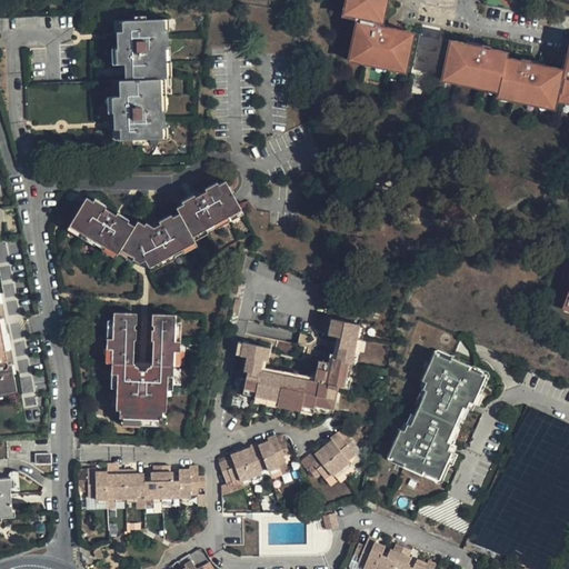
[(355,20),(348,53),(403,65),(410,33),(396,31),(395,33),(380,30),(386,3),(385,2),(383,0),(351,0),(348,17),(358,18),(357,21),(355,20)]
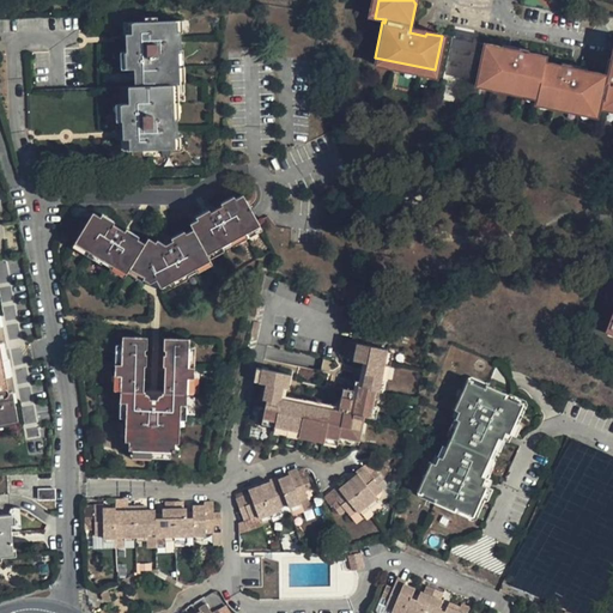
[(128,139),(129,151),(173,150),(171,138),(175,138),(175,120),(171,121),(170,104),(170,86),(177,86),(176,68),(176,52),(180,52),(178,34),(175,34),(175,22),(131,24),(132,36),(127,36),(128,53),(129,71),(137,70),(138,87),(131,87),(132,104),(123,104),(125,122),(125,140),(128,139)]
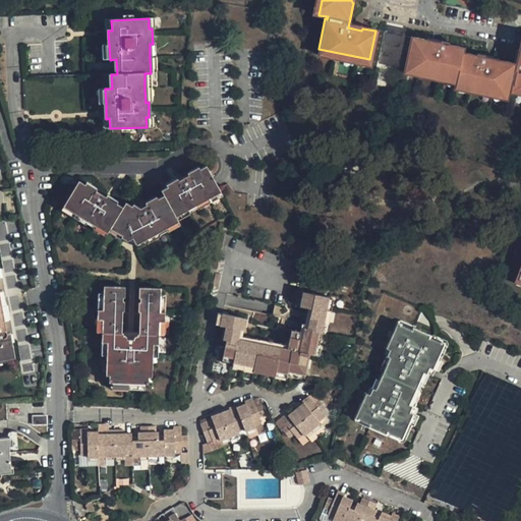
[(520,63),(520,65),(496,59),(496,61),(488,60),(488,55),(481,53),(481,56),(466,53),(467,48),(452,45),(453,43),(445,42),(444,46),(437,45),(437,43),(413,38),(407,68),(406,72),(457,83),(456,89),(507,99),(508,94),(510,85),(512,85),(512,89),(520,90),(520,63)]
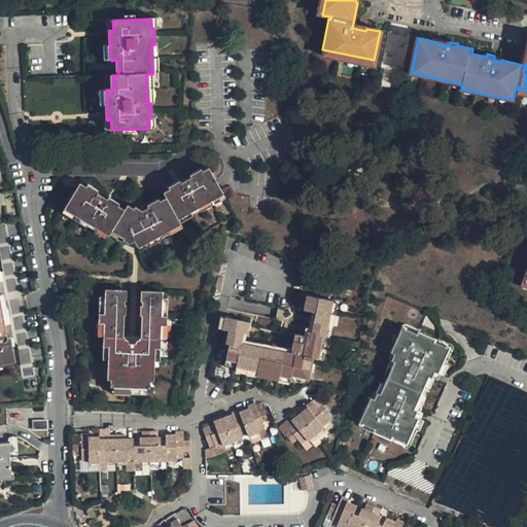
[(374,60),(322,49),(321,55),(373,64),(374,60)]
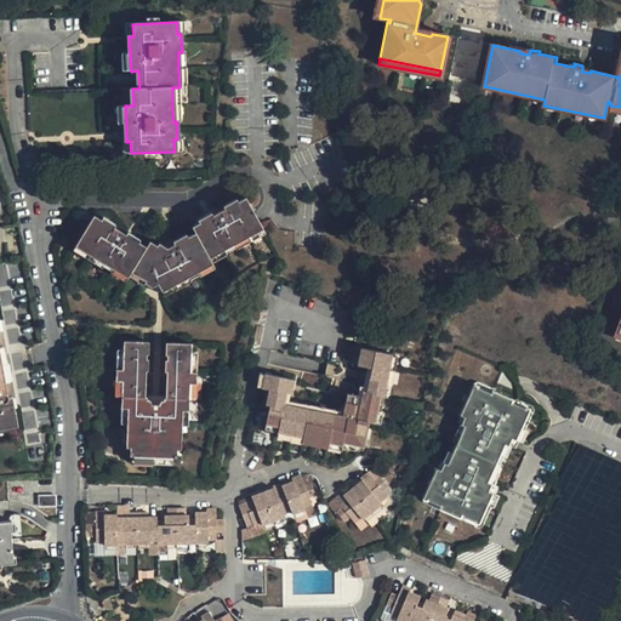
[(127,277),(131,271),(146,280),(147,278),(152,280),(155,279),(158,283),(161,289),(174,281),(195,269),(210,262),(208,256),(222,248),(245,235),(261,227),(260,224),(255,216),(245,197),(237,200),(235,198),(222,206),(223,208),(211,215),(210,212),(197,220),(198,222),(192,226),(194,232),(186,237),(184,233),(172,239),(175,243),(167,246),(158,240),(155,244),(149,239),(146,246),(137,243),(140,239),(126,231),(124,234),(113,227),(114,224),(102,217),(100,220),(93,216),(75,246),(90,255),(113,268),(127,277)]
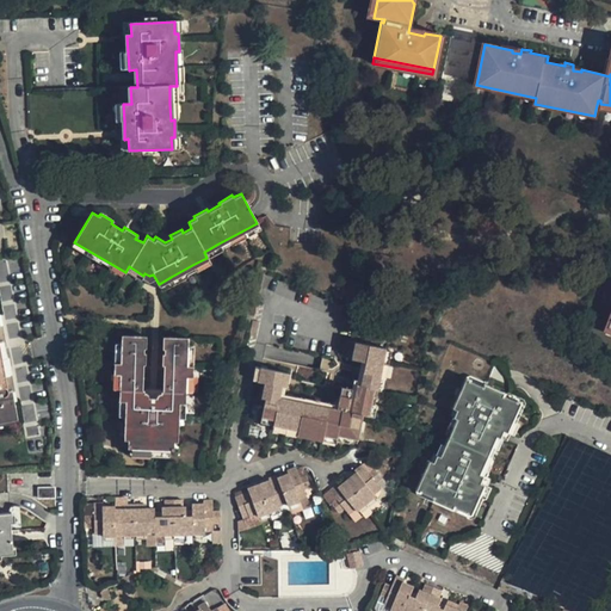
[(241,232),(245,236),(259,228),(257,223),(241,232)]
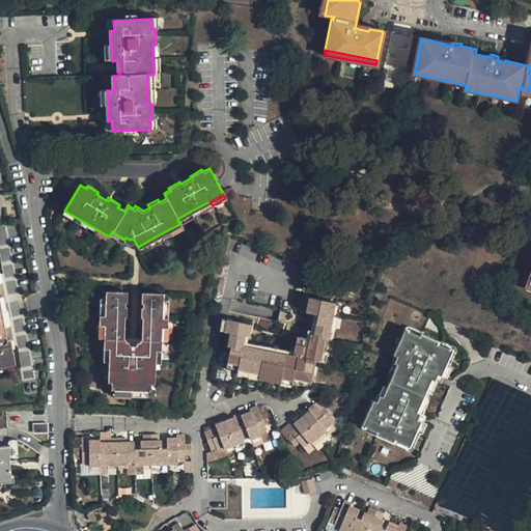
[(192,217),(213,205),(210,201),(190,212),(192,217)]
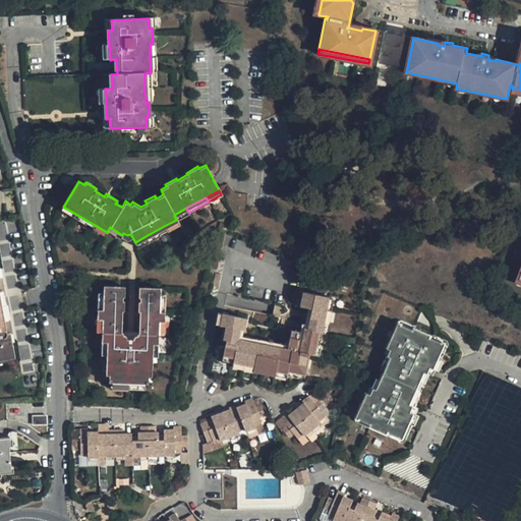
[(60,211),(72,218),(75,214),(63,207),(60,211)]
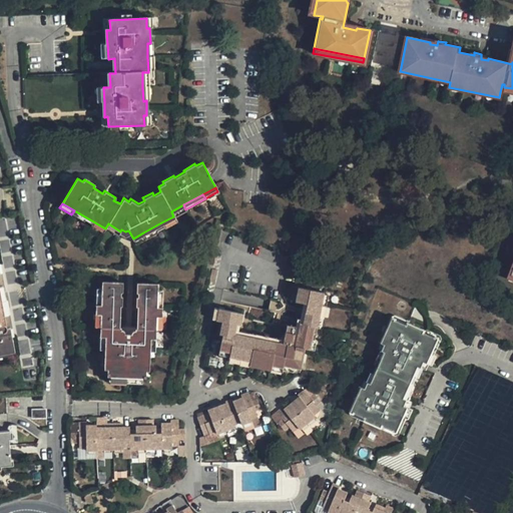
[(171,211),(173,216),(185,209),(183,204),(171,211)]
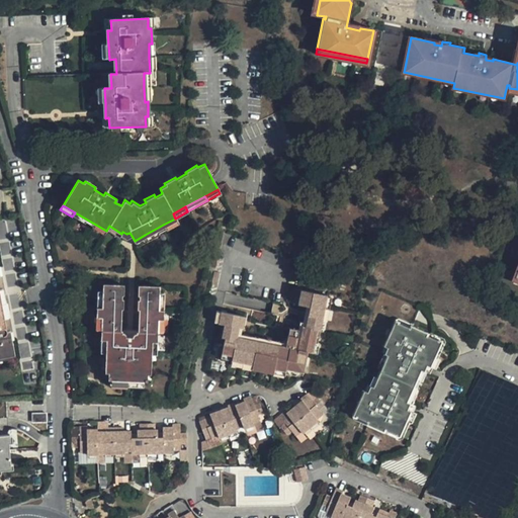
[(75,212),(72,217),(91,228),(94,224),(75,212)]
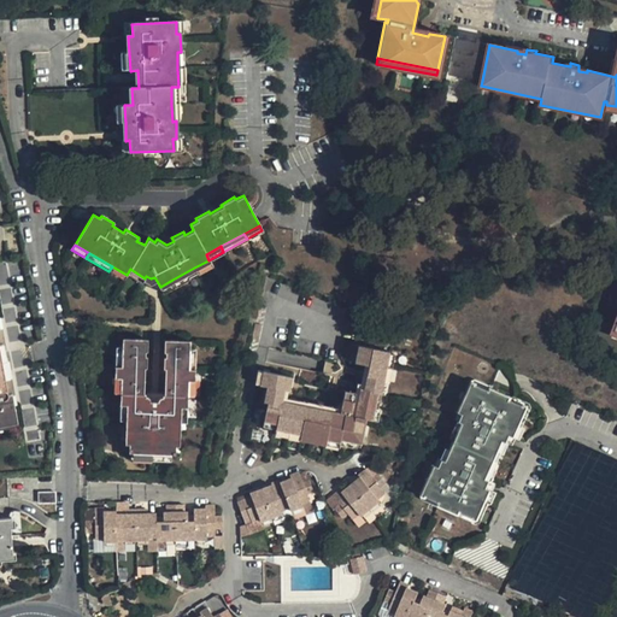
[(209,260),(194,268),(198,274),(212,265),(209,260)]
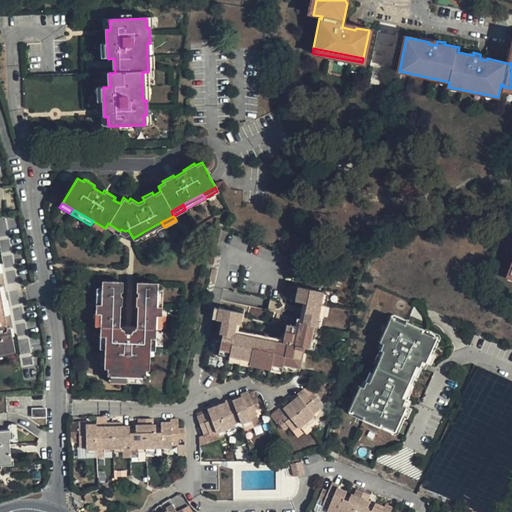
[(90,225),(102,232),(105,228),(93,221),(90,225)]
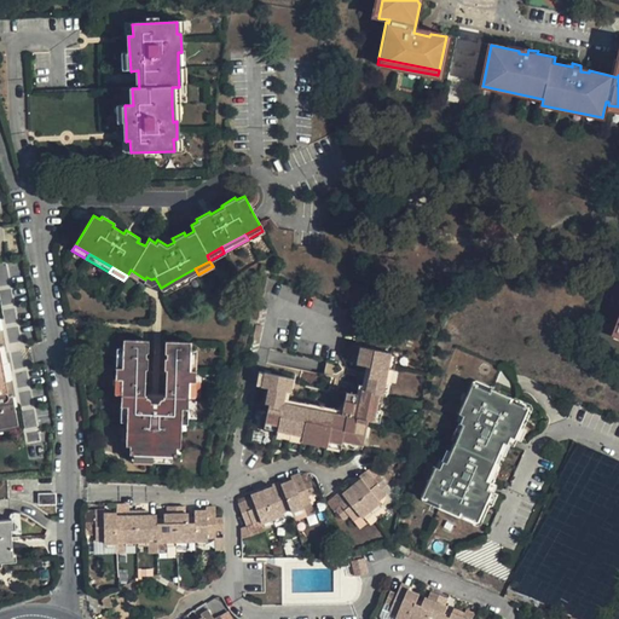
[(177,288),(198,275),(195,268),(173,281),(177,288)]
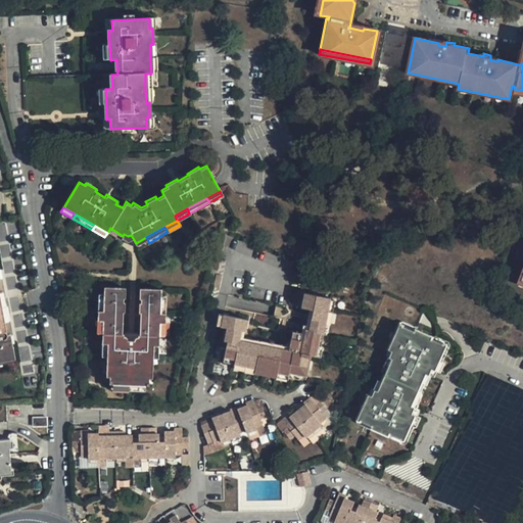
[(110,228),(107,233),(121,240),(122,238),(123,236),(110,228)]
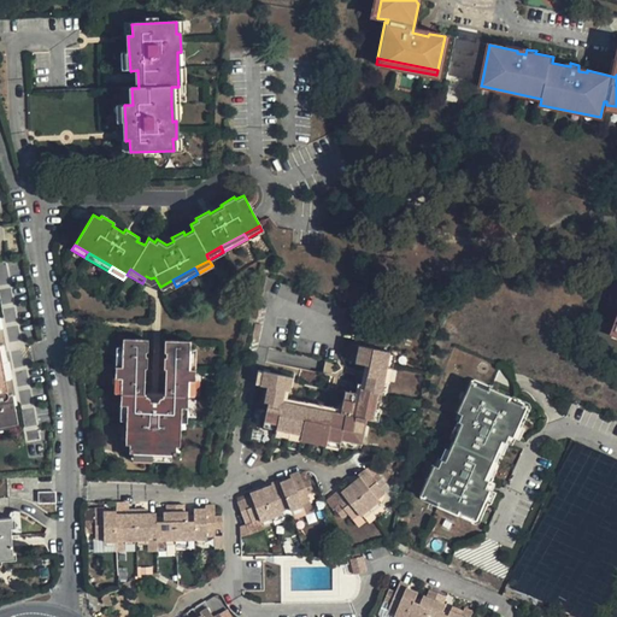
[(172,280),(160,287),(163,293),(176,287),(172,280)]
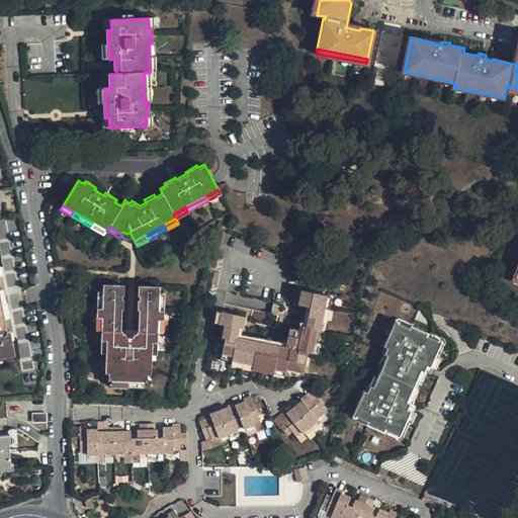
[(4,295),(0,271),(0,358),(15,356),(12,341),(7,313),(4,295)]
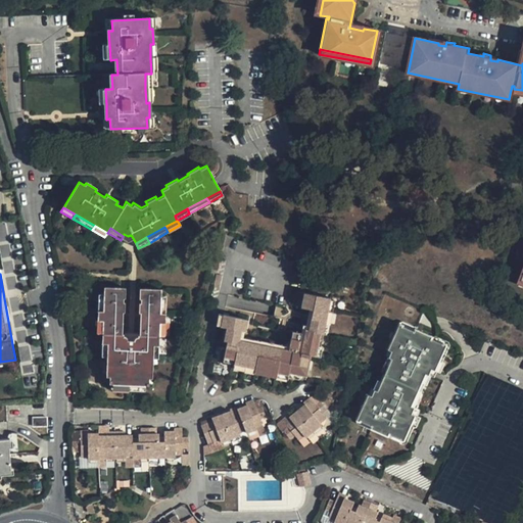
[(108,384),(130,385),(149,385),(149,377),(153,377),(153,358),(154,344),(158,344),(158,334),(158,323),(164,324),(165,314),(159,314),(159,296),(160,289),(139,288),(139,299),(141,299),(141,303),(139,302),(139,313),(140,313),(150,314),(150,319),(144,319),(143,341),(140,341),(131,340),(121,340),(117,340),(119,318),(112,318),(113,313),(122,313),(125,313),(125,302),(123,302),(123,299),(125,299),(125,288),(103,287),(103,294),(102,312),(97,312),(97,322),(102,322),(102,332),(101,343),(106,343),(105,355),(105,376),(109,376),(108,384)]
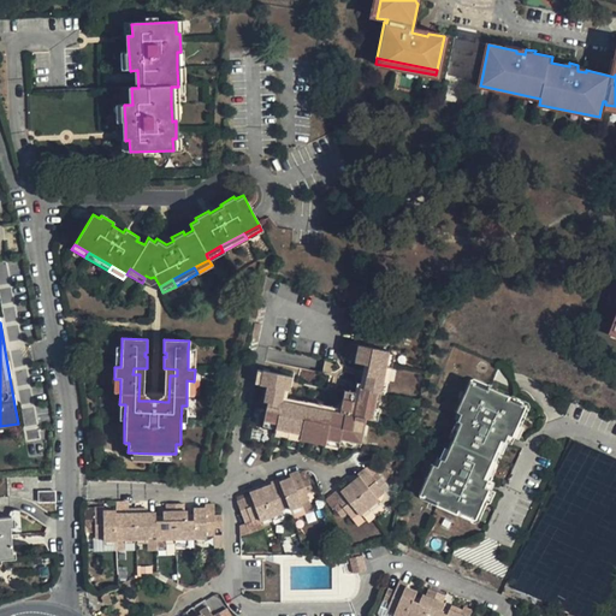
[(276,420),(274,426),(338,440),(338,436),(351,439),(360,440),(365,416),(371,418),(373,404),(377,391),(379,392),(383,378),(385,366),(388,353),(389,350),(357,344),(354,361),(368,365),(362,389),(359,388),(353,414),(282,398),(282,394),(284,386),(289,388),(291,373),(264,367),(260,381),(267,383),(264,398),(267,400),(264,418),(276,420)]
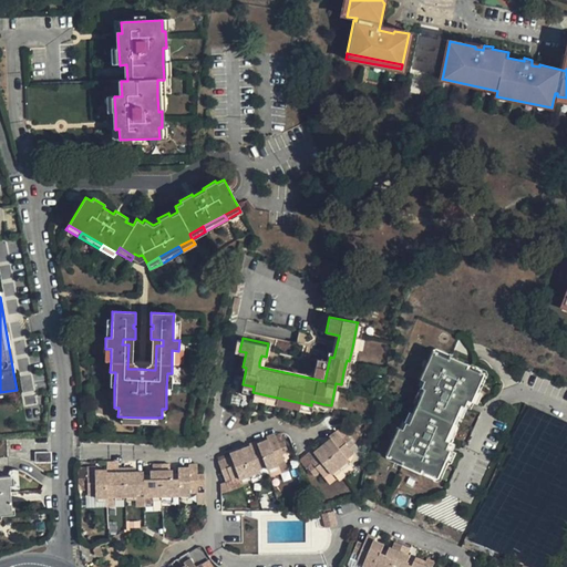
[(152,339),(152,370),(155,370),(156,346),(163,346),(163,340),(152,339)]
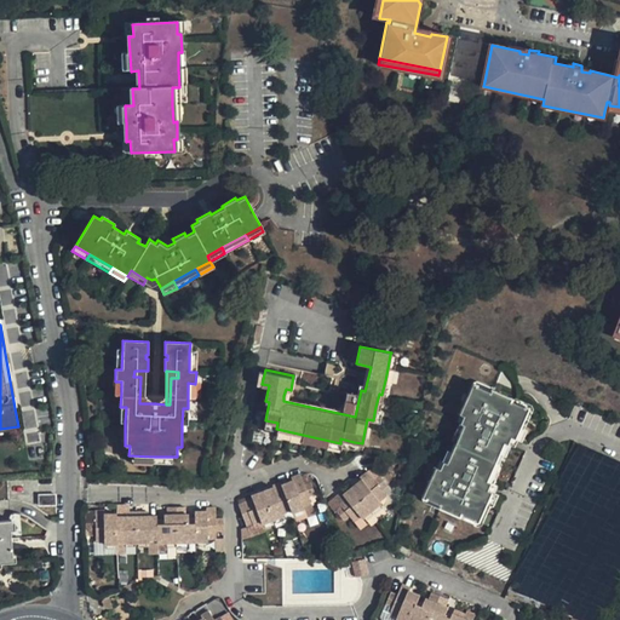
[(489,480),(494,469),(492,468),(498,452),(500,453),(506,442),(511,445),(514,436),(517,437),(522,426),(521,422),(527,407),(515,401),(515,402),(492,392),(493,391),(480,386),(474,401),(470,403),(464,414),(468,415),(464,423),(469,425),(464,437),(466,438),(459,454),(457,453),(452,464),(447,461),(443,469),(441,468),(436,480),(437,484),(430,499),(443,505),(443,504),(454,509),(465,514),(465,515),(477,520),(484,505),(488,503),(494,491),(491,489),(494,482),(489,480)]
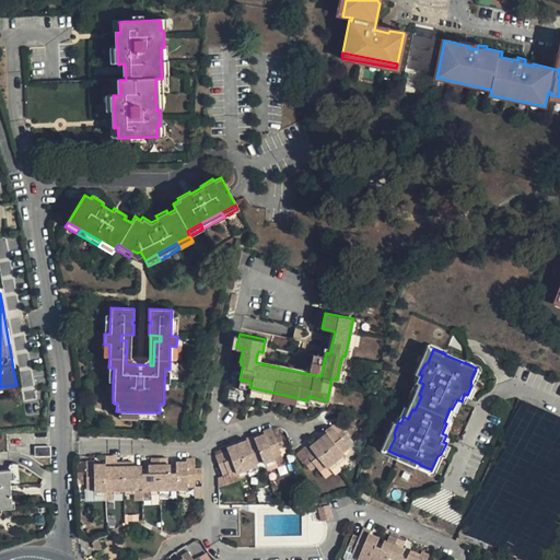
[(311,352),(306,369),(317,372),(322,354),(311,352)]
